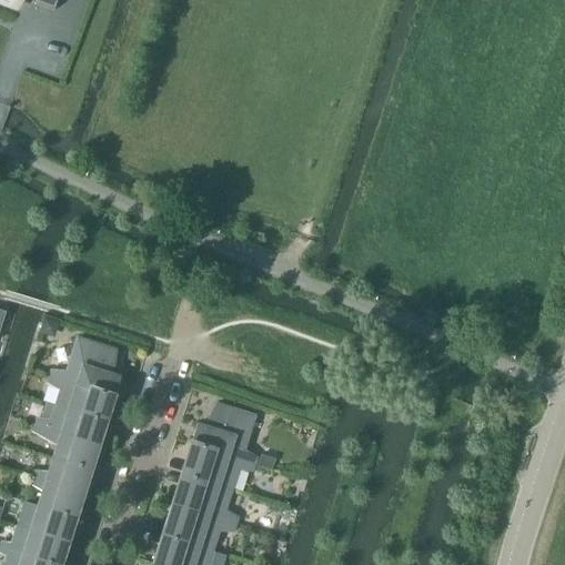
[(2,0),(19,7),(21,0),(34,0),(34,1),(56,9),(59,0),(2,0)]
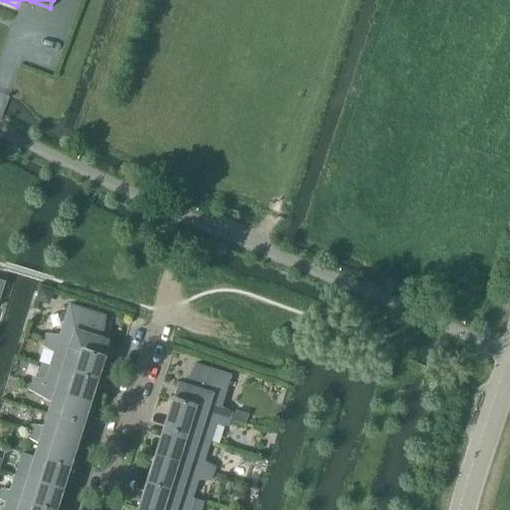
[(37,299),(50,303),(54,290),(41,285),(37,299)]
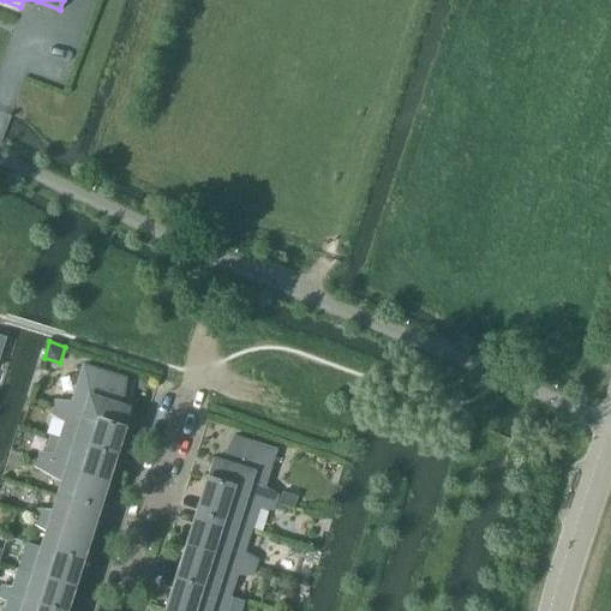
[(58,399),(55,405),(126,427),(132,407),(124,405),(127,376),(85,363),(73,400),(58,399)]
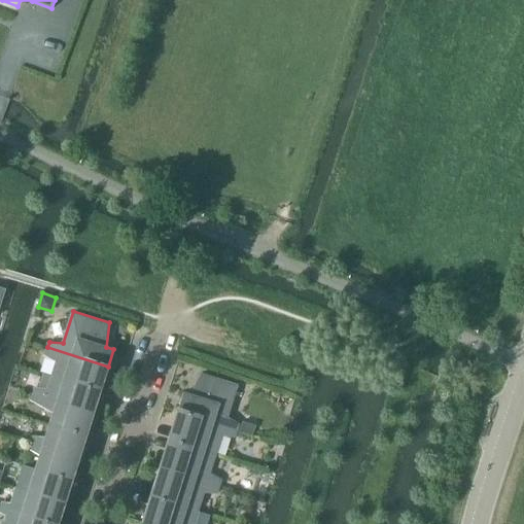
[(58,359),(54,374),(98,387),(97,391),(99,392),(108,367),(47,347),(46,353),(58,359)]
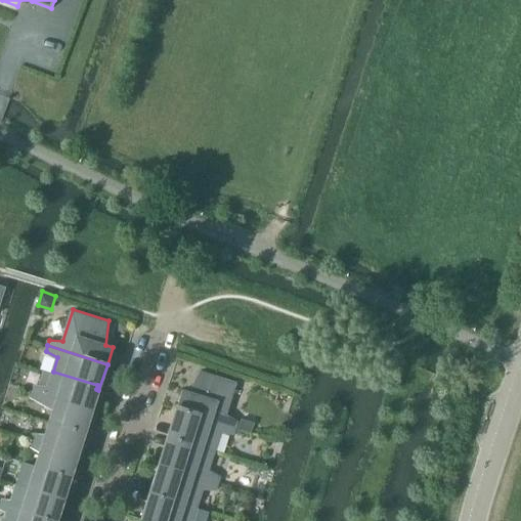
[(180,398),(178,406),(237,426),(239,420),(227,414),(237,382),(202,370),(190,392),(183,390),(180,398)]
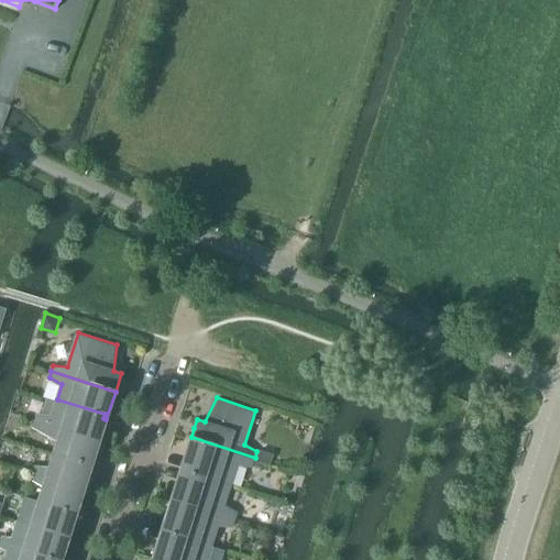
[(37,413),(36,419),(100,439),(106,419),(103,418),(105,414),(57,399),(53,415),(37,413)]
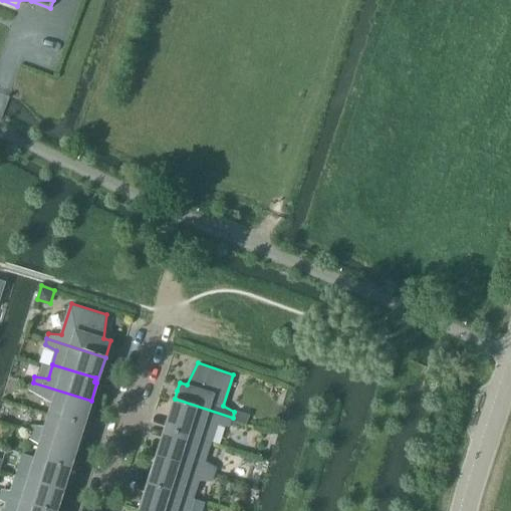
[(53,401),(50,412),(81,422),(80,426),(83,427),(85,419),(87,413),(91,401),(33,382),(31,388),(53,401)]
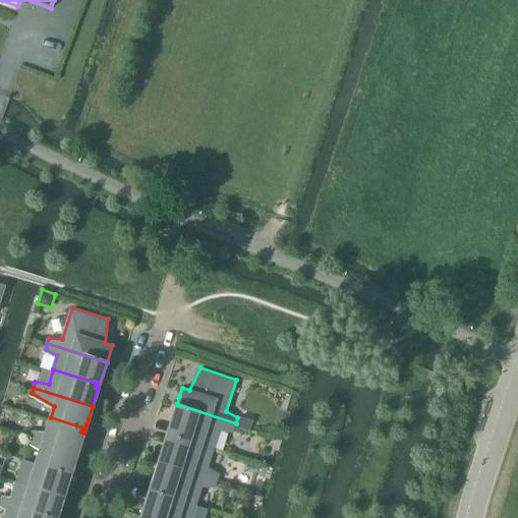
[(177,404),(168,433),(215,447),(220,428),(234,429),(236,423),(177,404)]
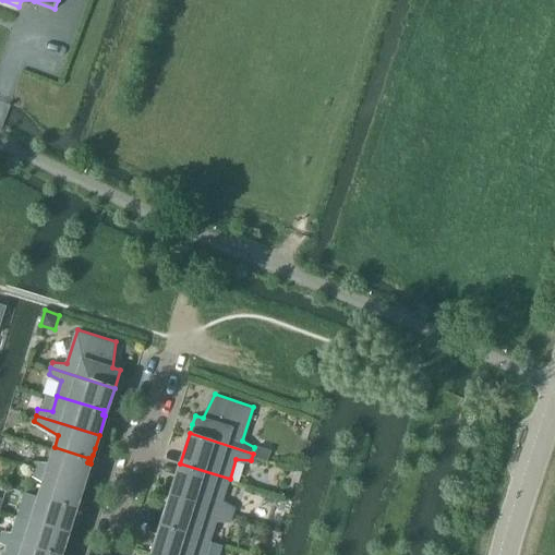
[(35,460),(34,467),(84,483),(91,463),(87,462),(88,458),(55,447),(50,462),(35,460)]
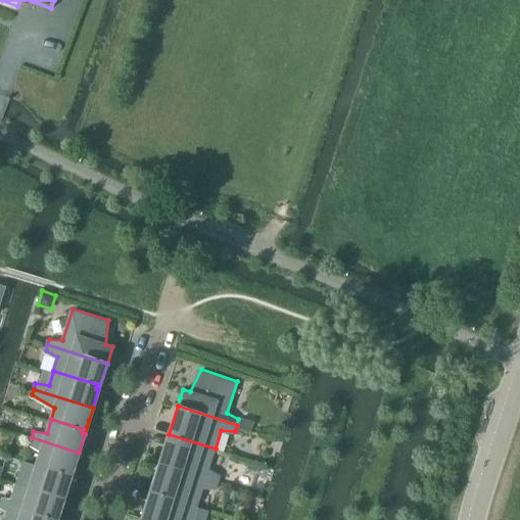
[(169,434),(159,462),(219,481),(221,474),(209,468),(216,448),(169,434)]
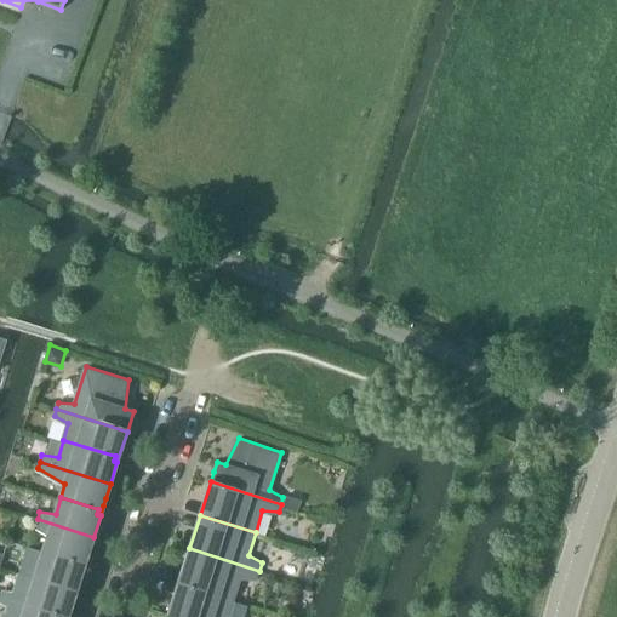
[(50,533),(44,550),(81,563),(80,567),(84,567),(93,537),(38,519),(35,525),(50,533)]
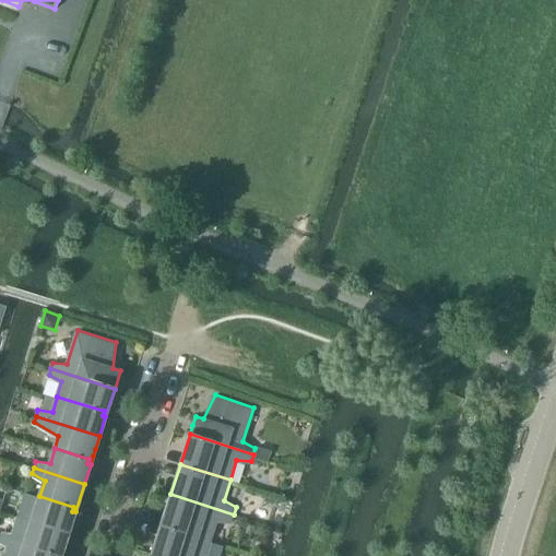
[(21,509),(19,515),(69,531),(75,511),(72,511),(73,507),(39,496),(26,492),(21,509)]
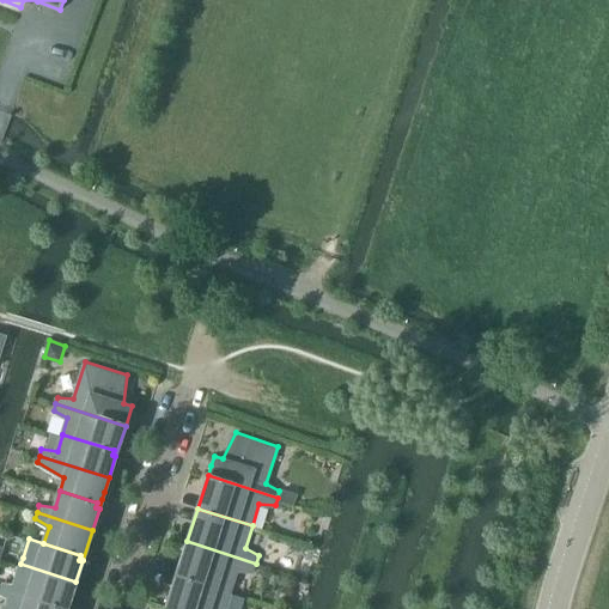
[(187,541),(177,574),(231,591),(238,570),(254,571),(256,564),(187,541)]
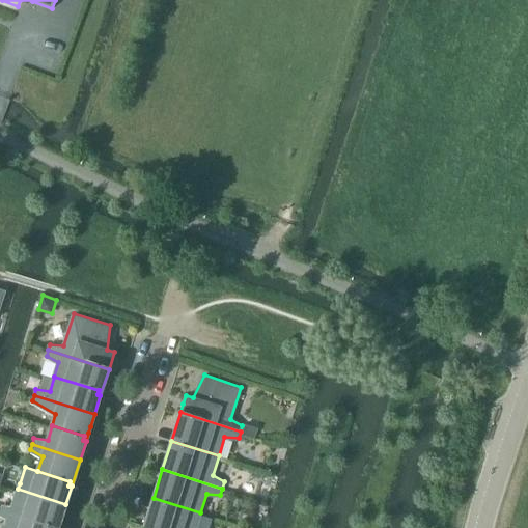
[(4,505),(3,509),(56,526),(55,527),(58,527),(65,504),(18,489),(16,495),(11,507),(4,505)]
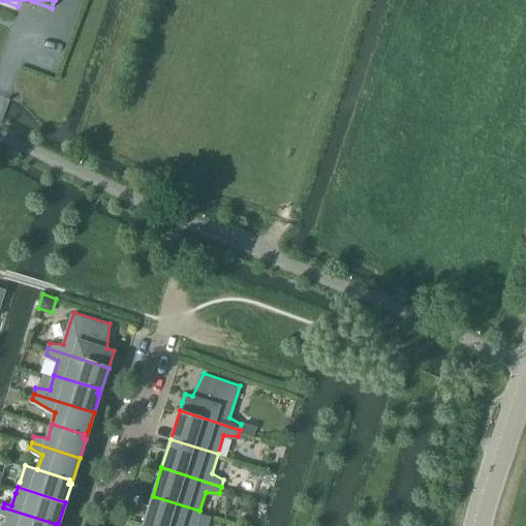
[(153,496),(144,524),(149,525),(194,525),(199,511),(153,496)]
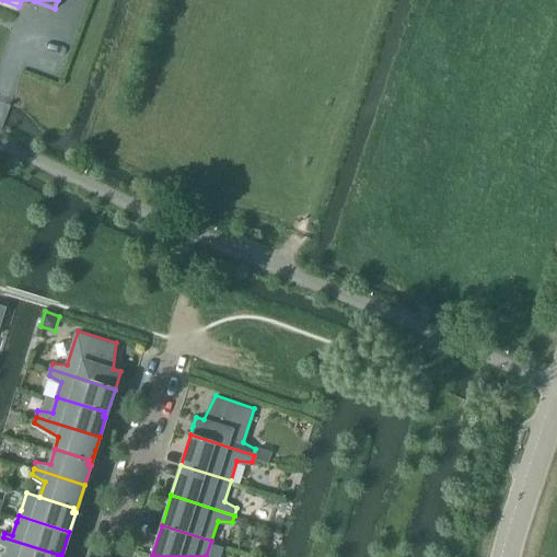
[(6,556),(58,556),(59,555),(3,537),(1,542),(10,544),(6,556)]
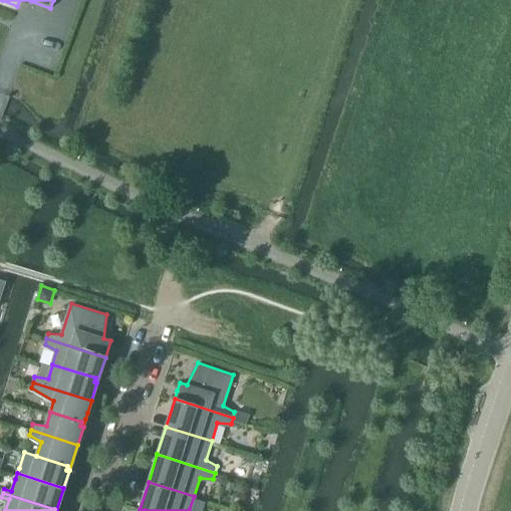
All buildings are outlined.
